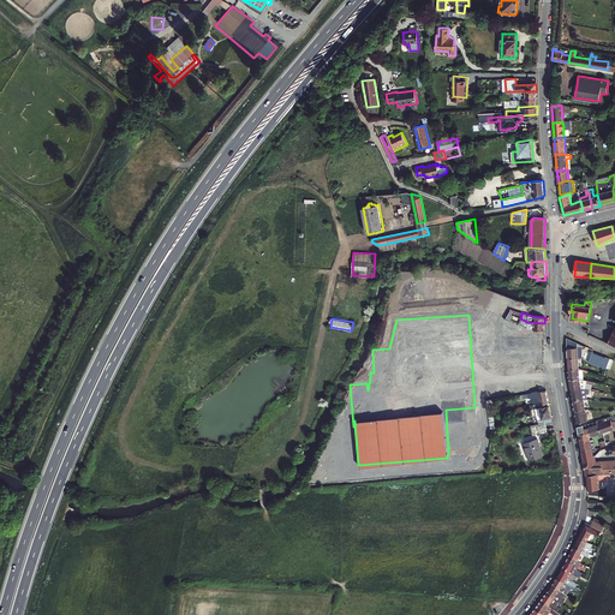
[(544,329),(544,323),(527,322),(520,318),(518,323),(529,328),(544,329)]
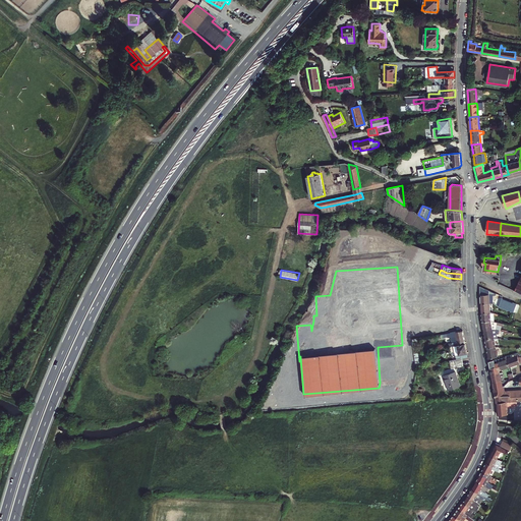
[(480,286),(480,303),(489,304),(494,305),(494,299),(494,293),(497,295),(497,293),(480,286)]
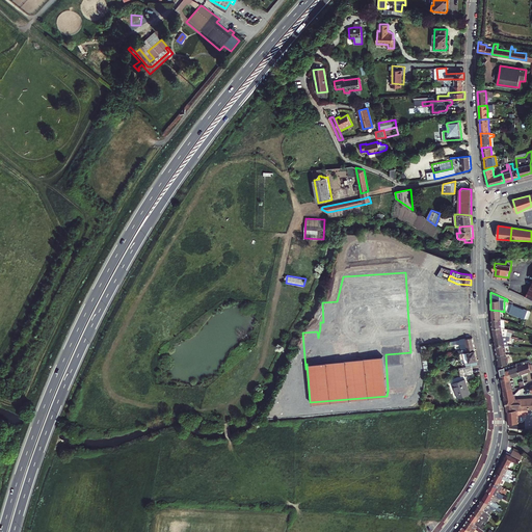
[(513,304),(510,313),(522,317),(525,318),(528,310),(513,304)]
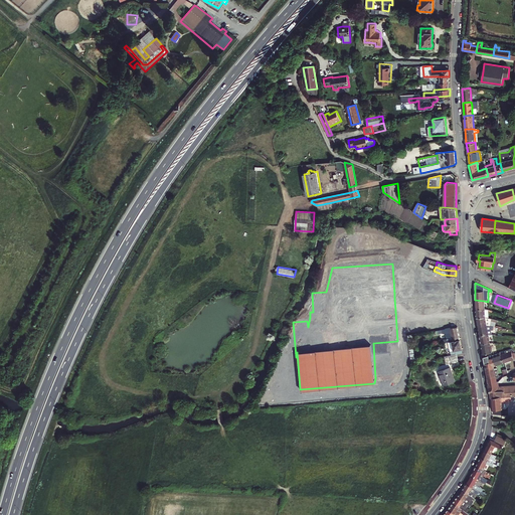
[(475,300),(476,309),(484,309),(484,301),(475,300)]
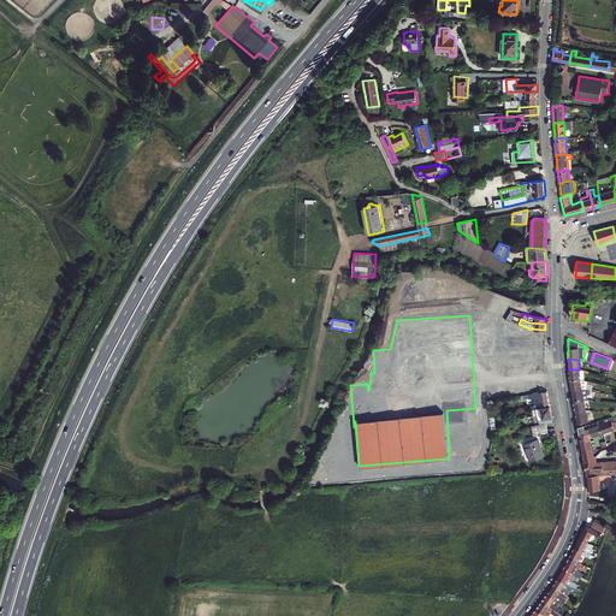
[(569,380),(580,379),(579,369),(569,369),(569,380)]
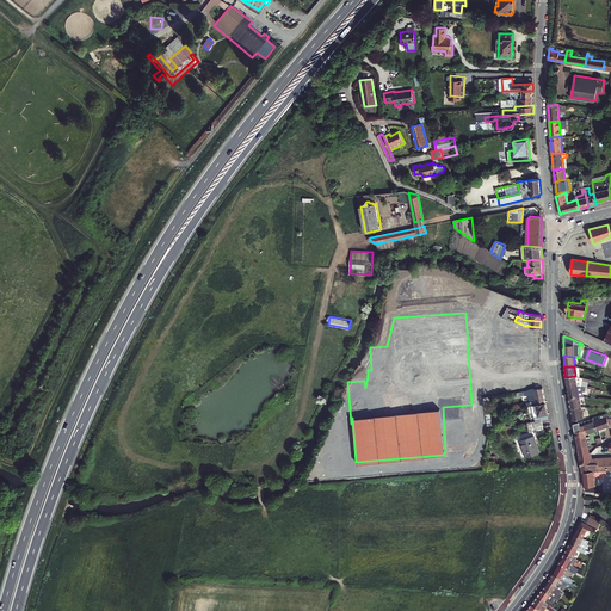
[(565,377),(567,387),(576,386),(575,376),(565,377)]
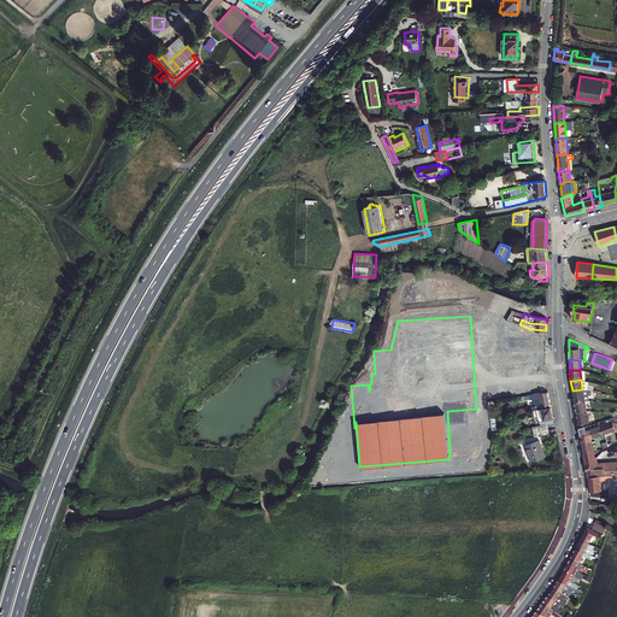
[(574,401),(585,400),(583,395),(589,395),(589,391),(582,389),(573,391),(574,401)]
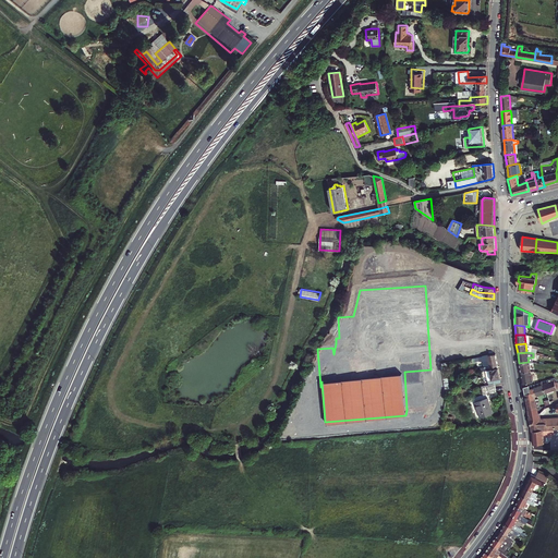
[(486,371),(498,368),(496,354),(484,355),(485,360),(482,360),(484,367),(480,367),(481,372),(486,371)]
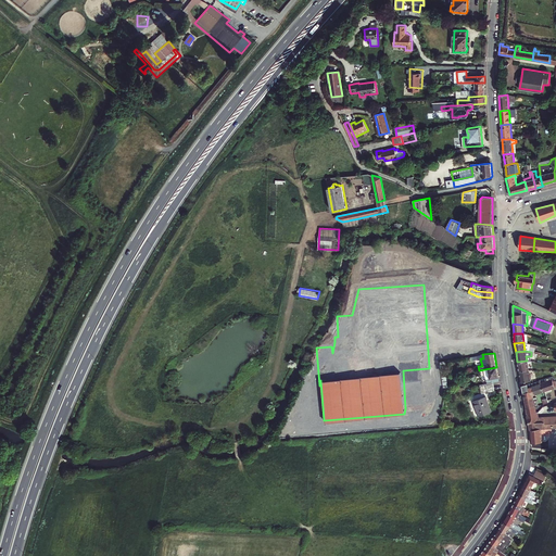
[(519,371),(528,370),(527,361),(517,362),(519,371)]
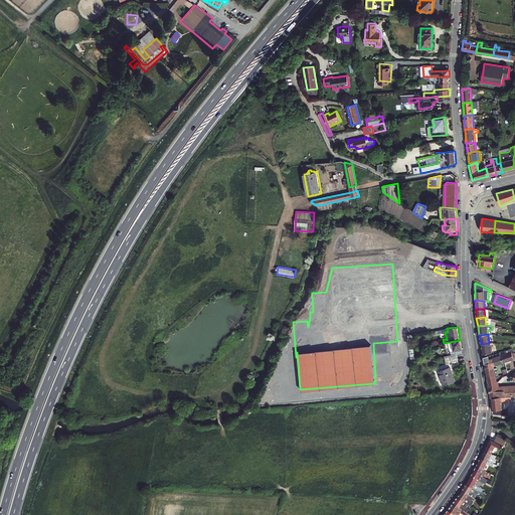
[(449,342),(451,355),(463,353),(460,340),(449,342)]
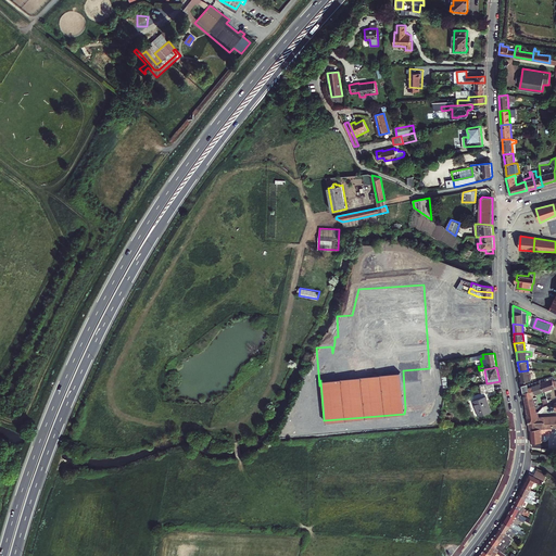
[(519,371),(521,382),(530,380),(528,370),(519,371)]
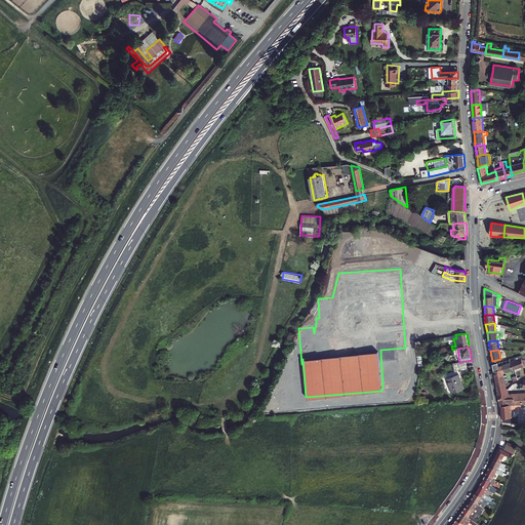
[(513,370),(514,370),(524,366),(524,365),(524,359),(524,360),(524,359),(524,358),(521,355),(519,356),(520,358),(511,361),(513,370)]
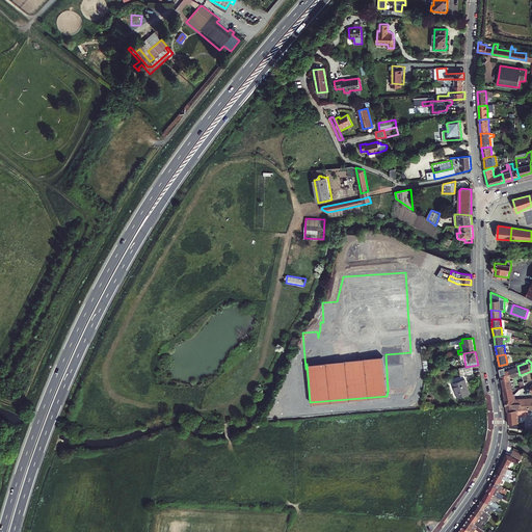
[(520,375),(517,366),(516,364),(508,366),(509,369),(512,377),(520,375)]
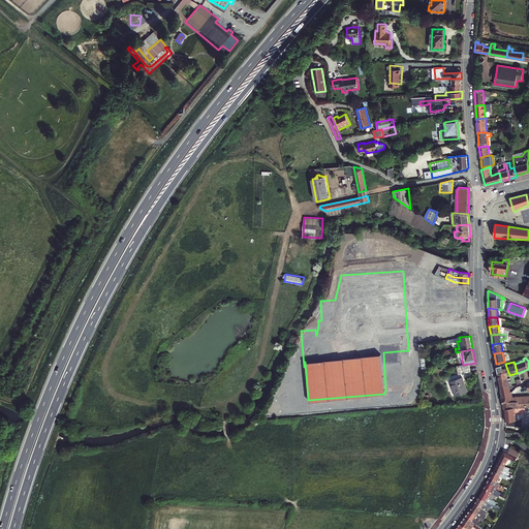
[(505,376),(502,368),(501,365),(496,367),(499,379),(508,377),(507,376),(505,376)]
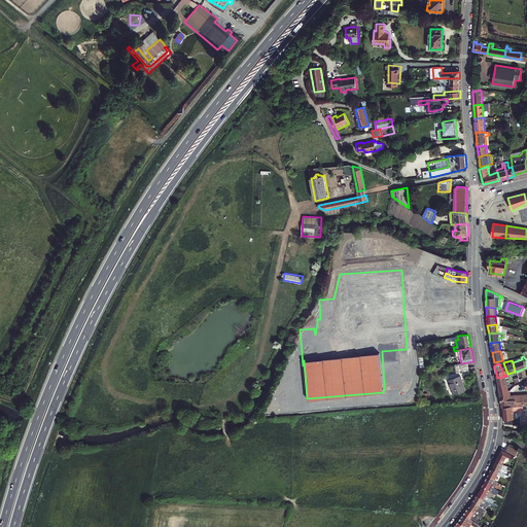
[(497,378),(498,387),(507,385),(506,376),(497,378)]
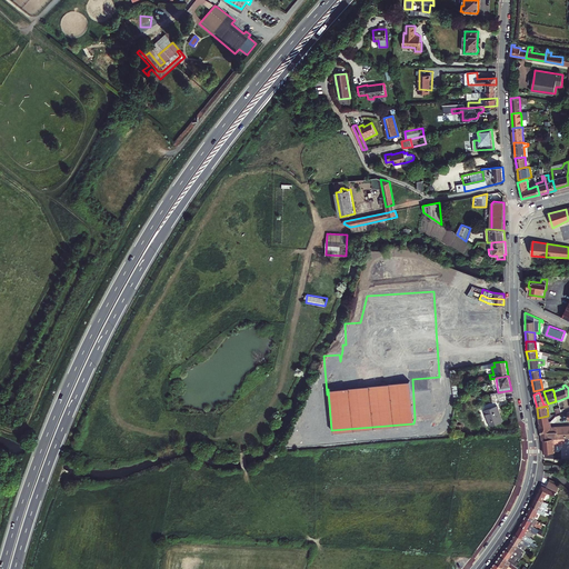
[(498,407),(483,411),(489,427),(502,421),(498,407)]
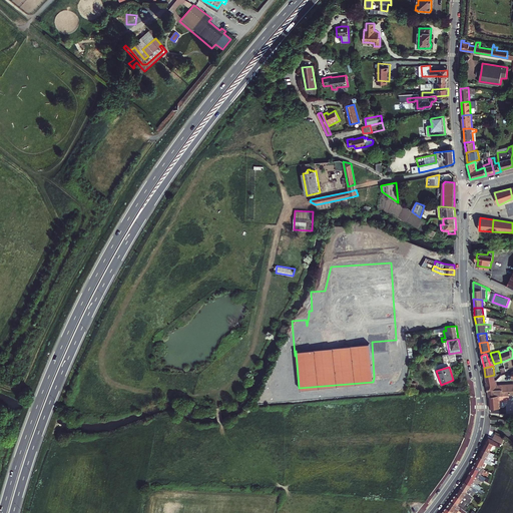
[(486,380),(489,396),(499,395),(499,396),(505,395),(512,394),(512,385),(503,386),(500,384),(496,385),(495,379),(486,380)]
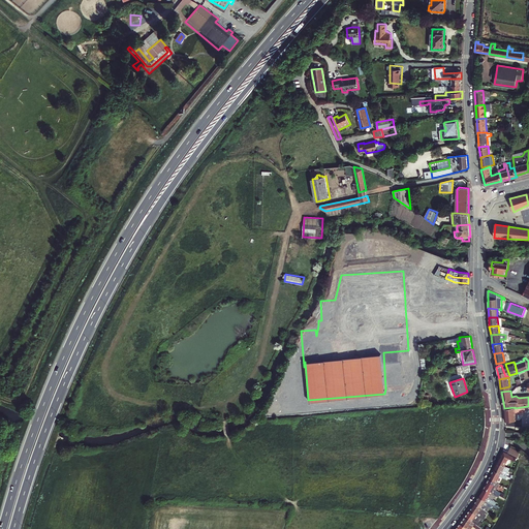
[(504,408),(505,421),(516,421),(515,410),(521,410),(521,407),(515,408),(515,407),(504,408)]
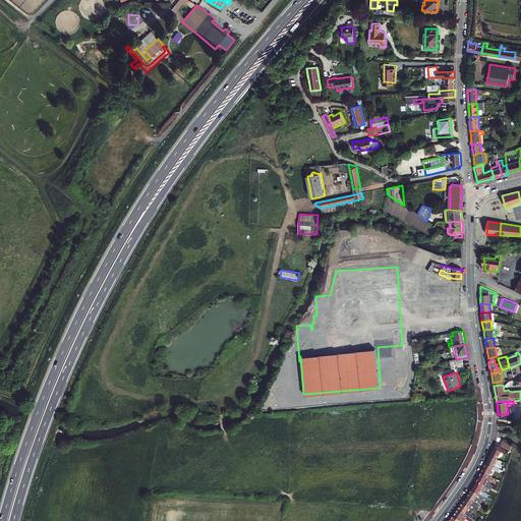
[(504,442),(501,446),(510,451),(511,451),(512,446),(504,442)]
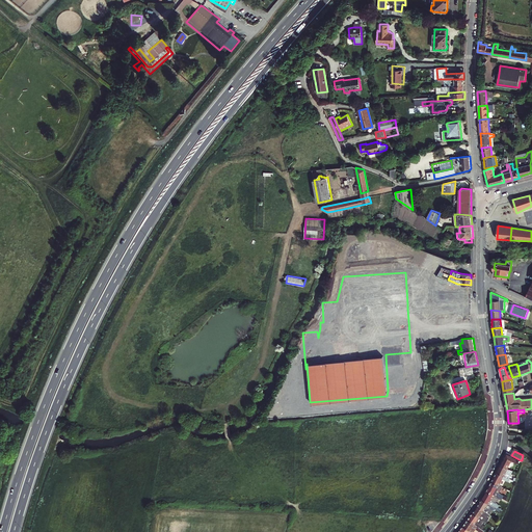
[(501,466),(508,469),(511,461),(519,464),(521,460),(511,455),(507,453),(501,466)]
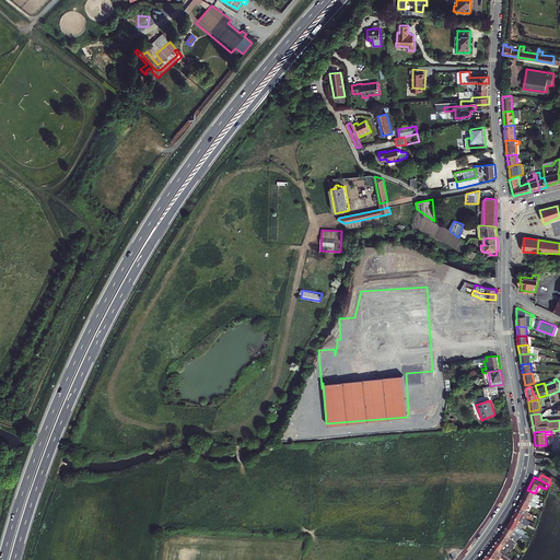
[(527,490),(523,498),(535,503),(538,496),(535,493),(527,490)]
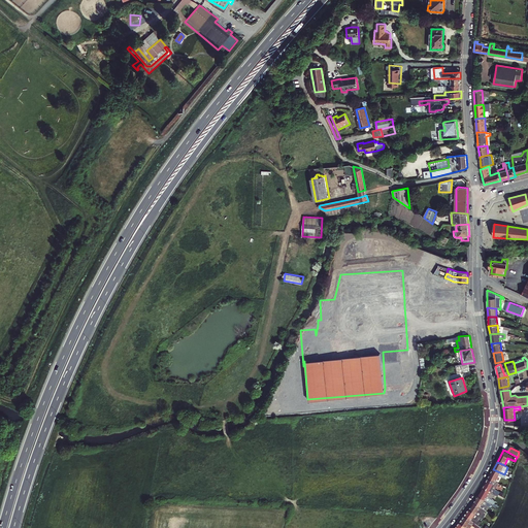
[(493,469),(489,479),(494,482),(498,474),(503,477),(505,474),(504,474),(493,469)]
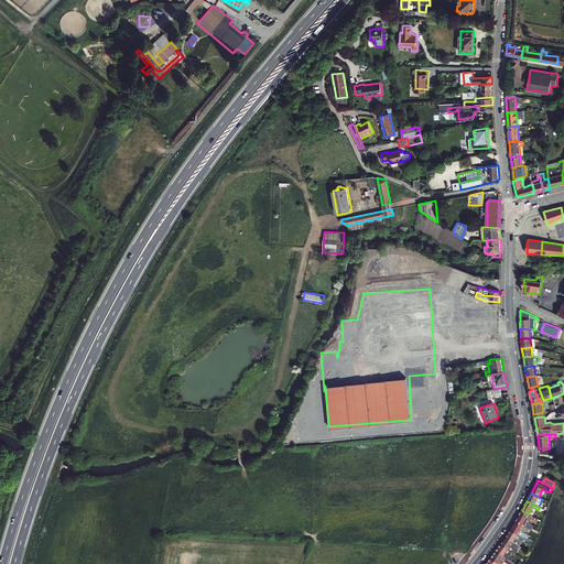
[(516,522),(528,528),(538,532),(539,527),(528,522),(531,516),(528,514),(522,511),(516,522)]
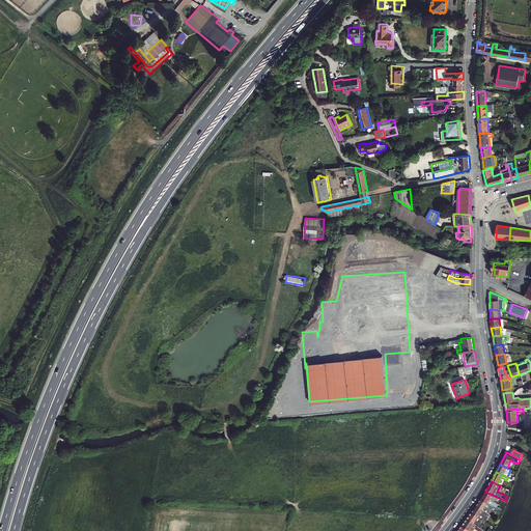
[(481,499),(497,508),(499,504),(495,501),(497,497),(485,492),(481,499)]
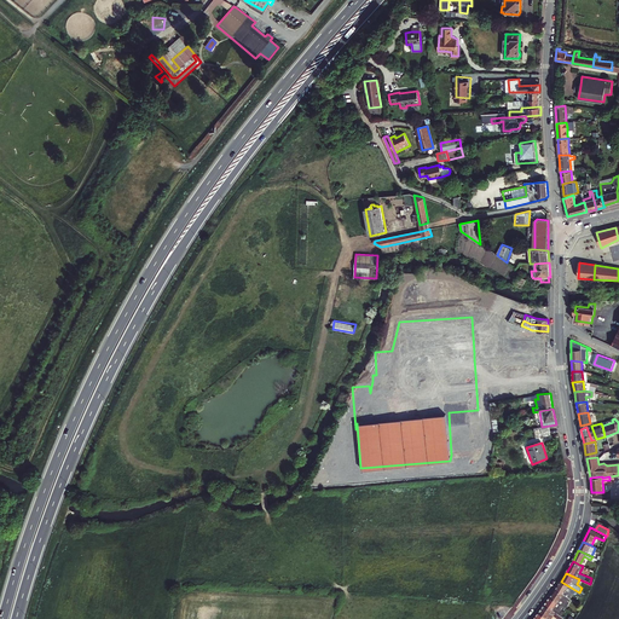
[(557,589),(567,596),(570,591),(577,596),(579,593),(561,582),(557,589)]
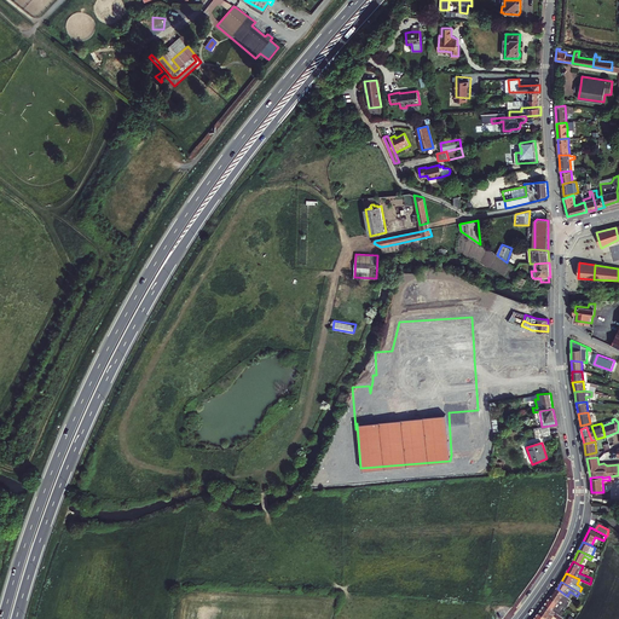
[(557,589),(551,597),(563,606),(566,607),(568,603),(567,602),(570,599),(567,596),(557,589)]
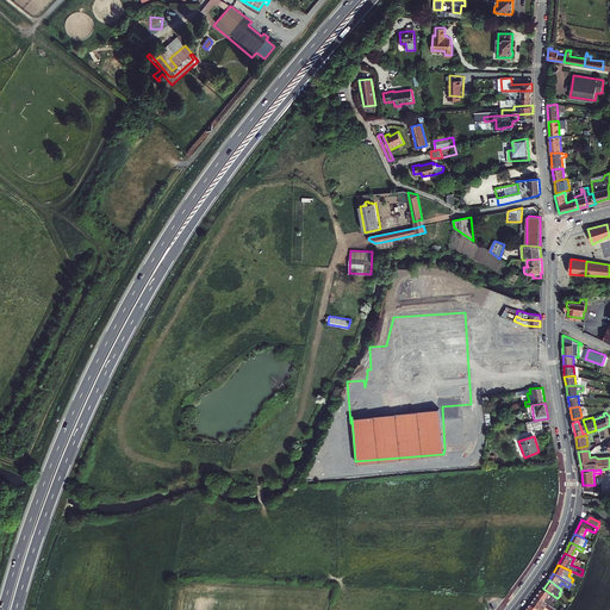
[(537,596),(551,605),(555,597),(543,589),(537,596)]
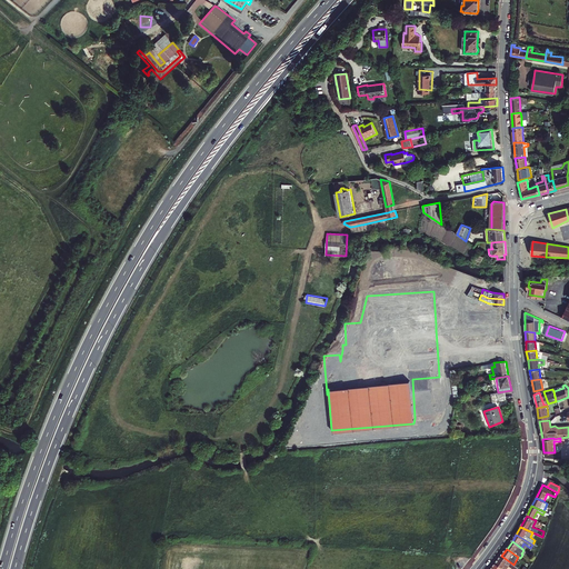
[(496,563),(502,568),(503,568),(506,568),(509,566),(512,568),(519,568),(520,568),(513,565),(501,556),(496,563)]
